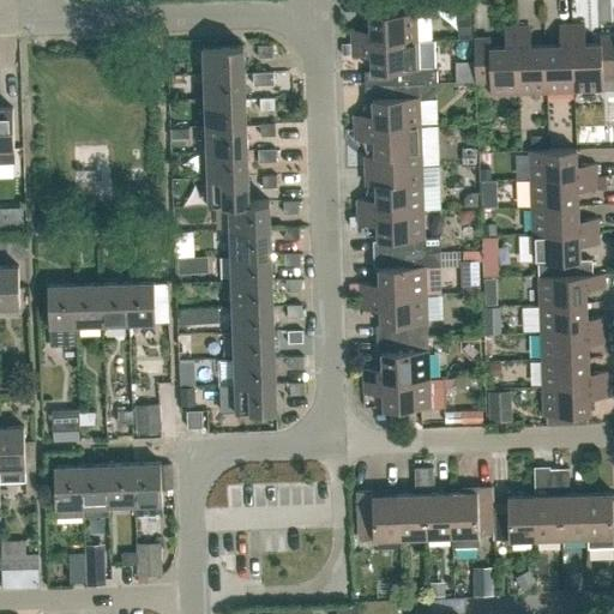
[(362,0),(365,19),(371,18),(371,29),(351,30),(351,42),(417,41),(417,17),(425,17),(432,10),(431,0),(362,0)]
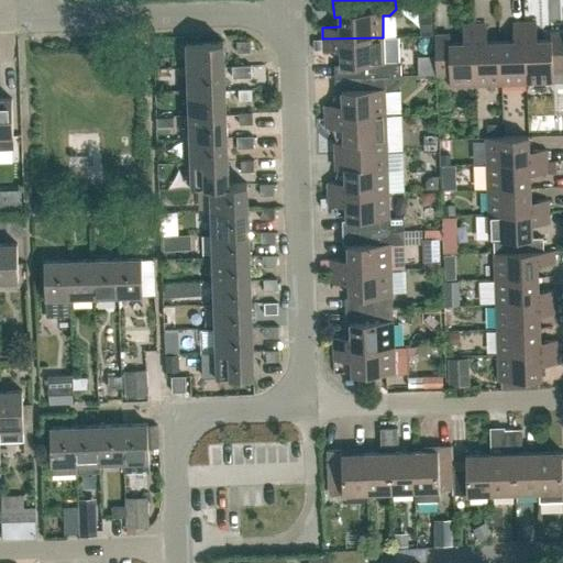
[(432,22),(420,22),(420,35),(432,35),(432,22)]
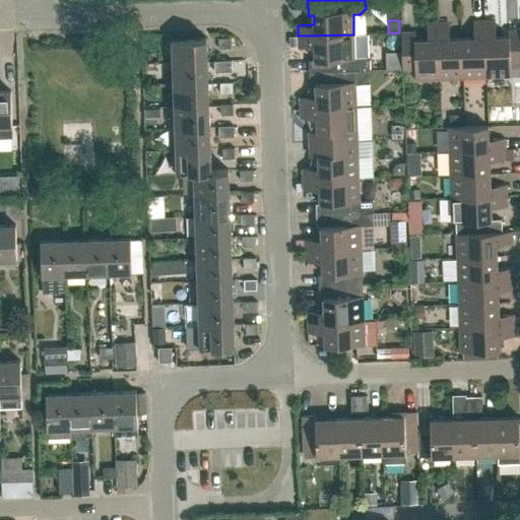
[(473,21),(474,38),(462,38),(463,77),(486,76),(484,20),(473,21)]
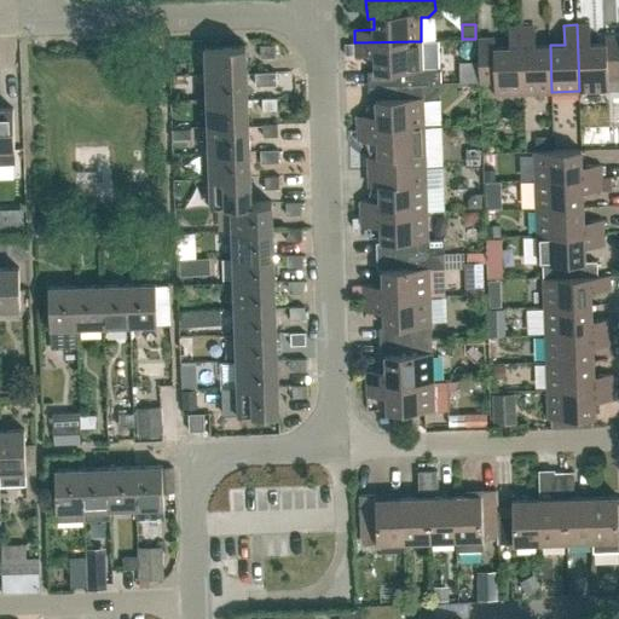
[(579,91),(608,91),(607,74),(618,74),(618,35),(605,35),(606,44),(590,44),(590,24),(577,24),(579,91)]
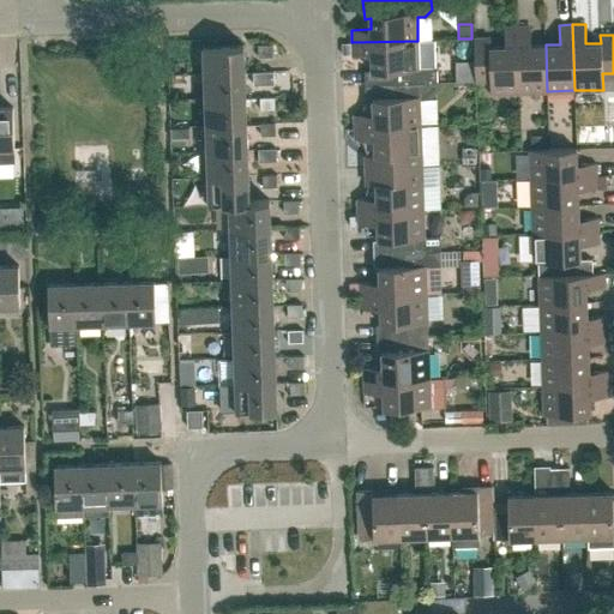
[(476,83),(491,82),(491,94),(519,92),(517,26),(505,26),(505,46),(491,47),(491,37),(474,37),(476,83)]
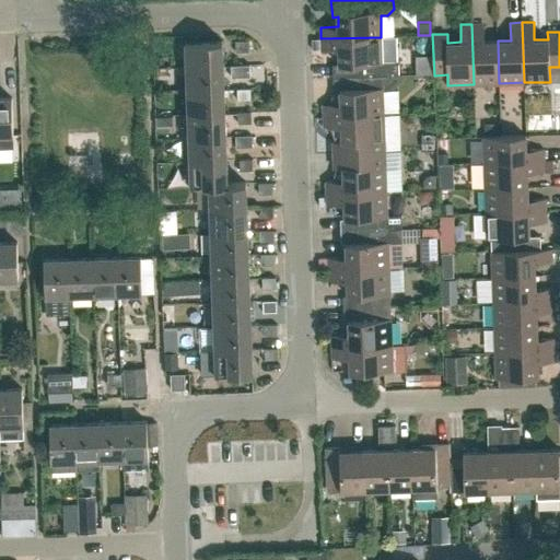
[(485,42),(483,24),(471,24),(474,84),(499,83),(498,41),(485,42)]
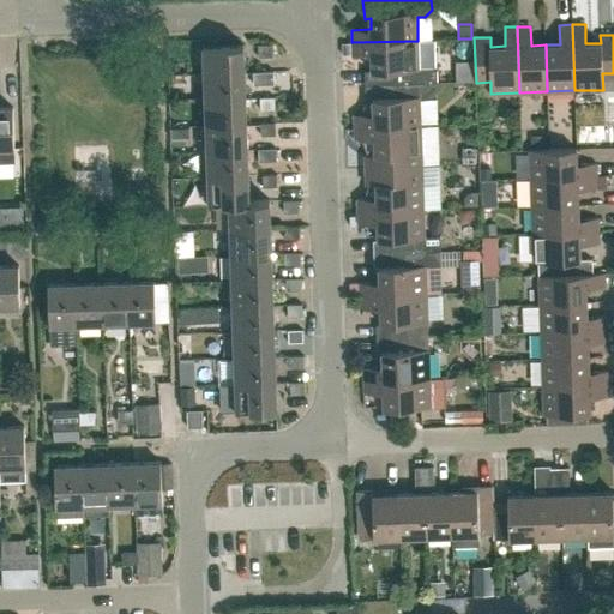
[(438,67),(419,67),(417,41),(351,42),(353,55),(372,55),(372,71),(365,71),(366,84),(393,84),(438,83),(438,67)]
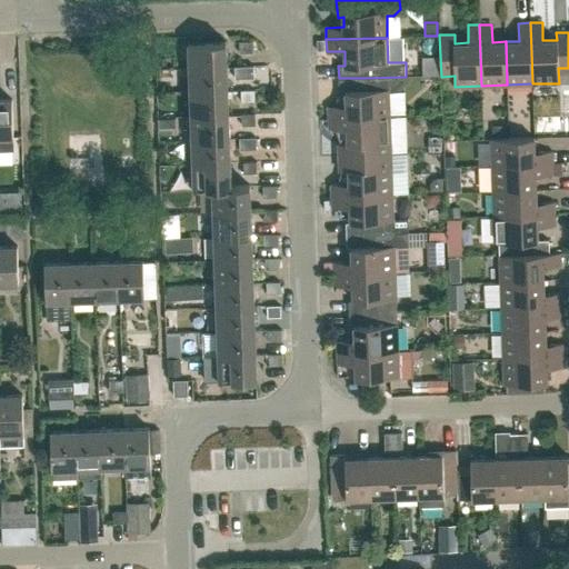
[(239,41),(240,52),(253,52),(253,40),(239,41)]
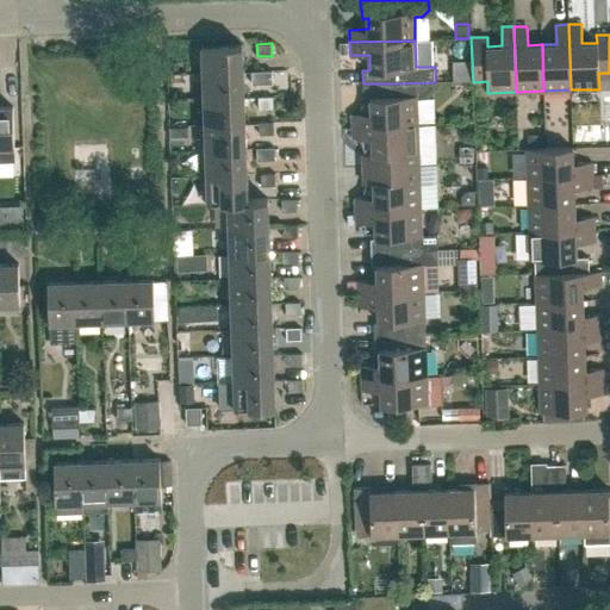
[(243,72),(242,44),(203,45),(203,73),(243,72)]
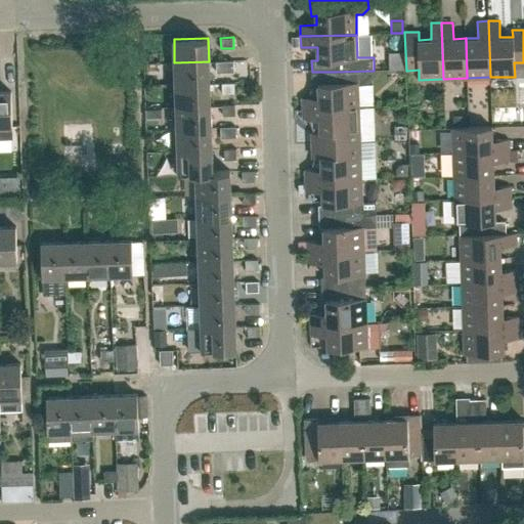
[(221,60),(221,72),(234,71),(233,60),(221,60)]
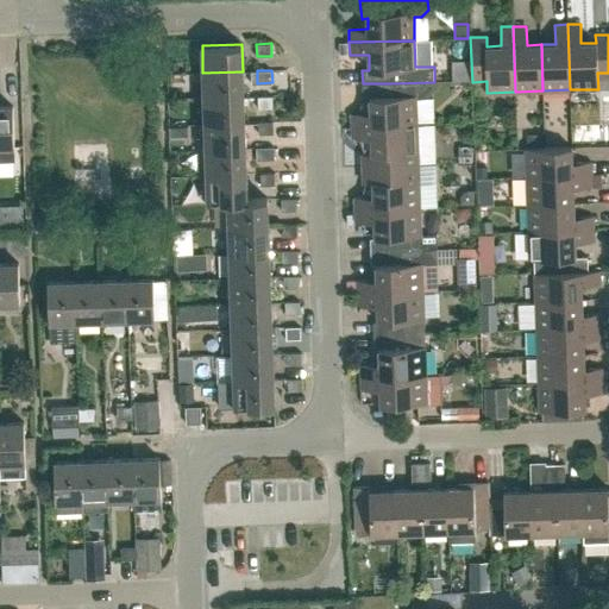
[(244,96),(243,71),(202,73),(203,98),(244,96)]
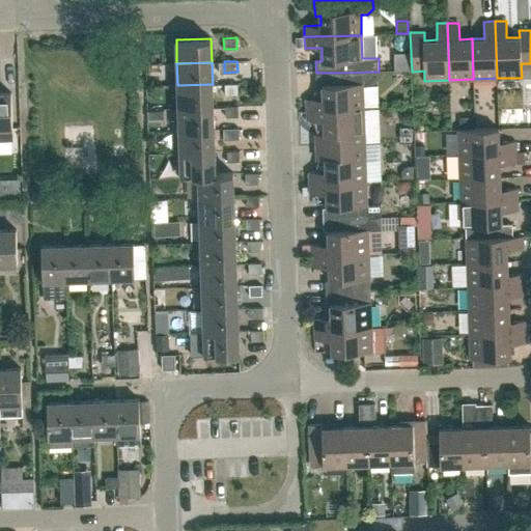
[(324,98),(306,99),(307,110),(364,108),(363,83),(341,84),(340,73),(316,73),(316,85),(323,85),(324,98)]
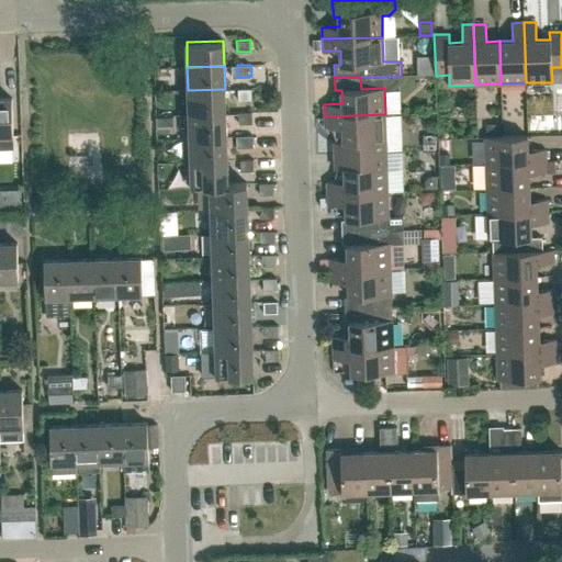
[(226,113),(225,89),(188,90),(189,114),(226,113)]
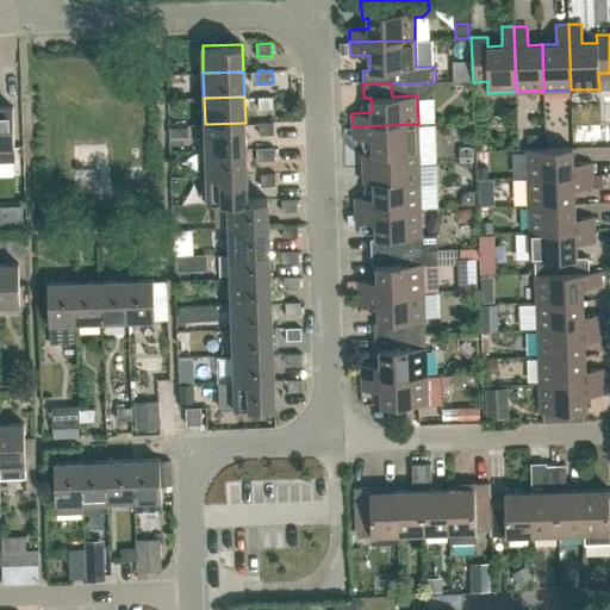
[(259,97),(259,109),(273,109),(273,97),(259,97)]
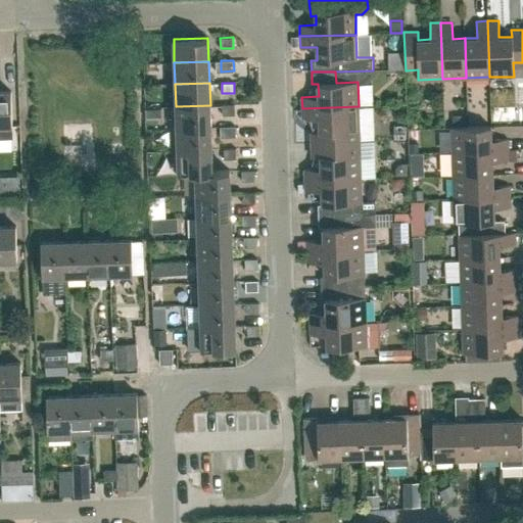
[(0,138),(13,138),(11,91),(0,91),(0,138)]
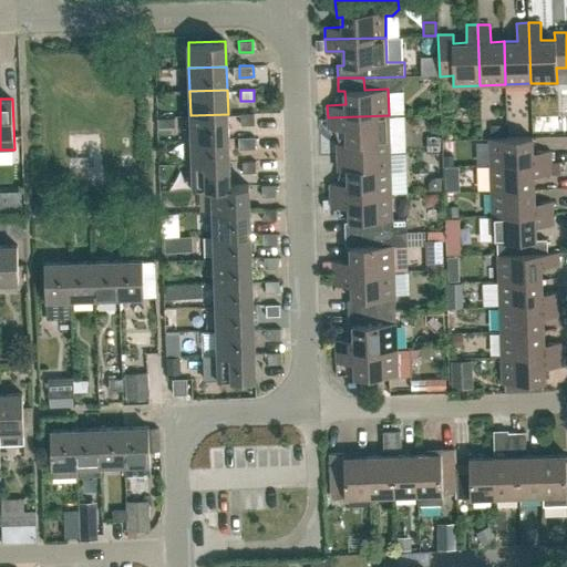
[(241,114),(241,125),(255,124),(255,113),(241,114)]
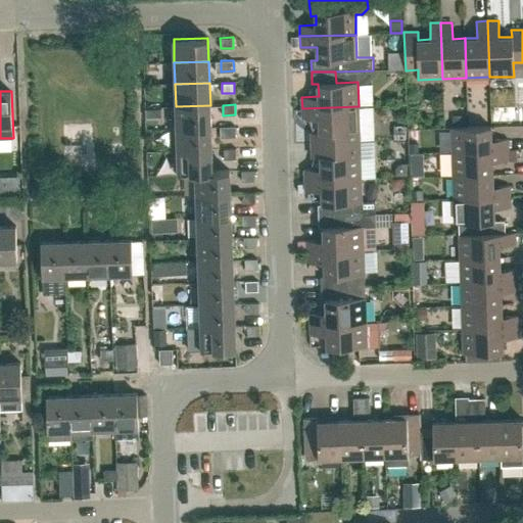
[(211,128),(210,105),(176,106),(177,128),(177,129),(211,128)]
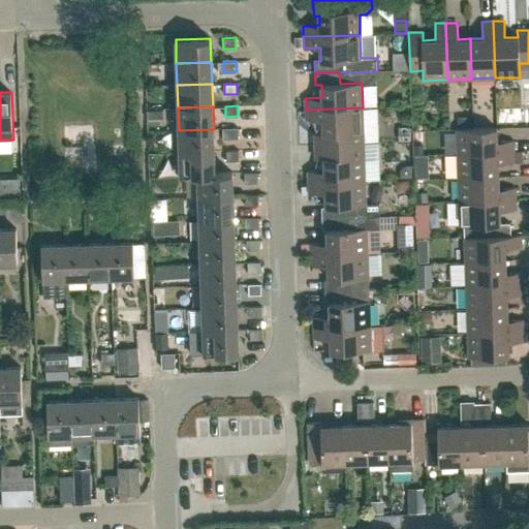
[(306,110),(306,121),(322,120),(323,133),(317,133),(317,146),(364,144),(363,107),(306,110)]
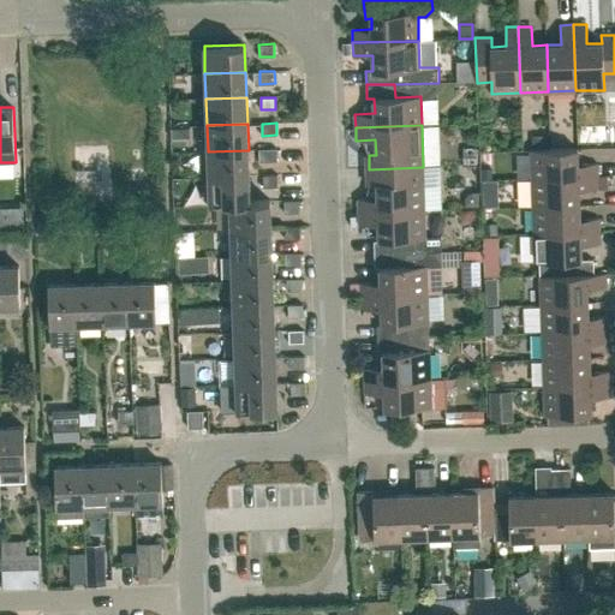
[(577,148),(531,150),(531,179),(597,177),(597,163),(578,163),(577,148)]
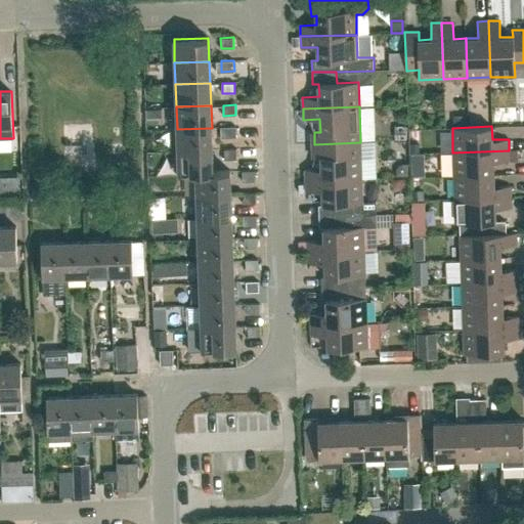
[(223,127),(224,137),(236,137),(236,127),(223,127)]
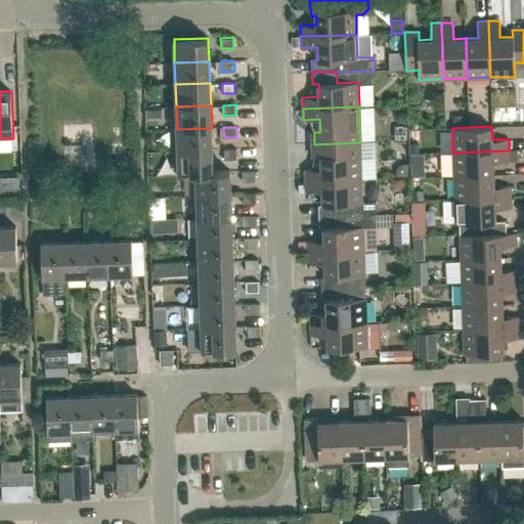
[(171,128),(172,151),(178,151),(177,150),(212,149),(212,128),(177,129),(177,128),(171,128)]
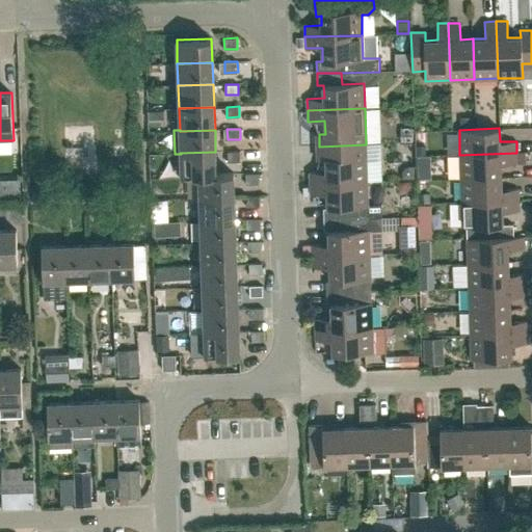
[(310,171),(310,183),(367,181),(366,144),(319,147),(320,159),(326,159),(326,171),(310,171)]
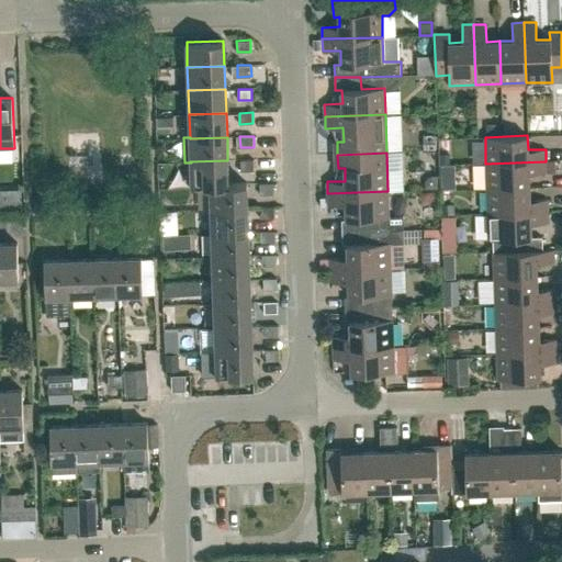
[(240,160),(240,171),(255,171),(254,159),(240,160)]
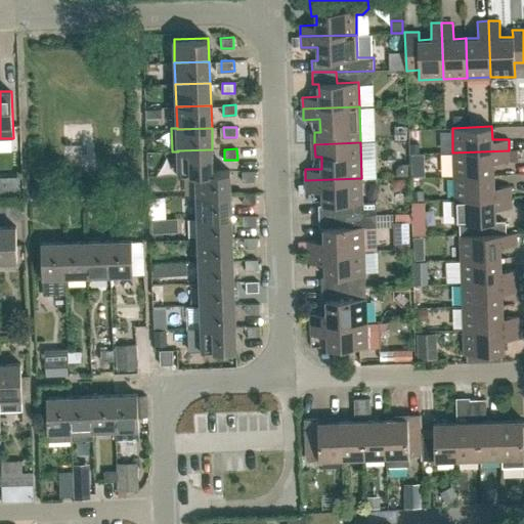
[(230,170),(213,171),(212,149),(177,150),(178,151),(178,173),(230,171),(230,170)]
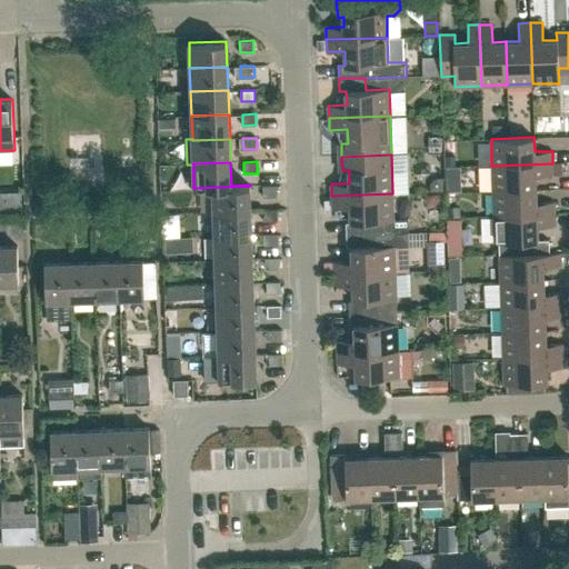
[(536,176),(553,176),(552,163),(491,166),(492,190),(536,189),(536,176)]
